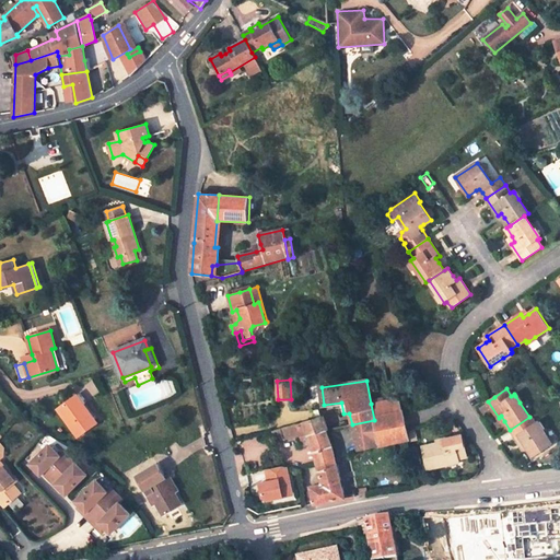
[(80,393),(77,395),(83,404),(86,401),(80,393)]
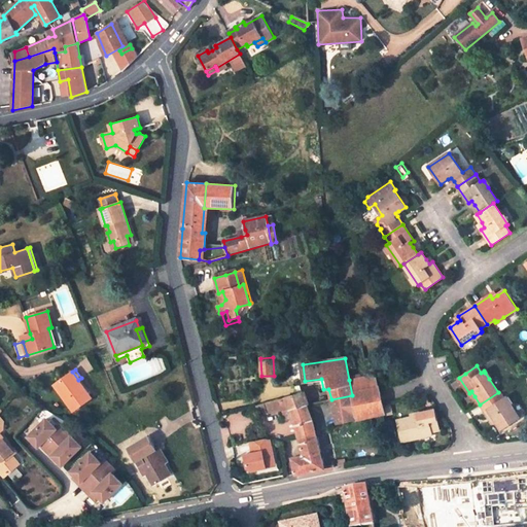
[(72,372),(55,384),(74,411),(92,398),(78,380),(72,372)]
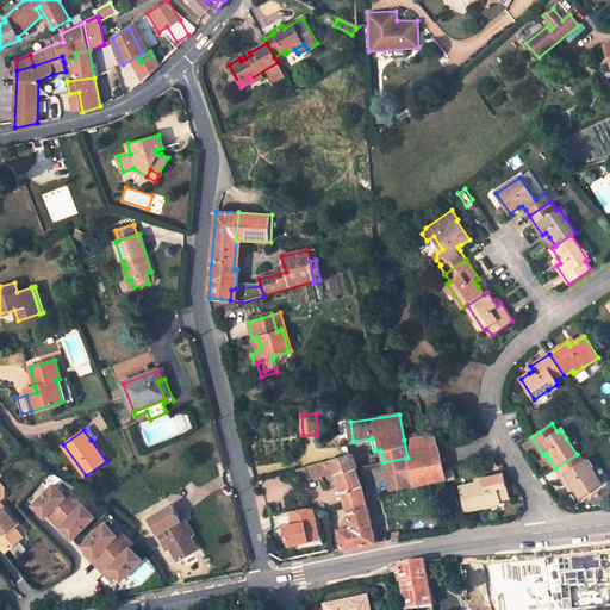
[(408,458),(415,485),(446,479),(435,433),(404,440),(408,458)]
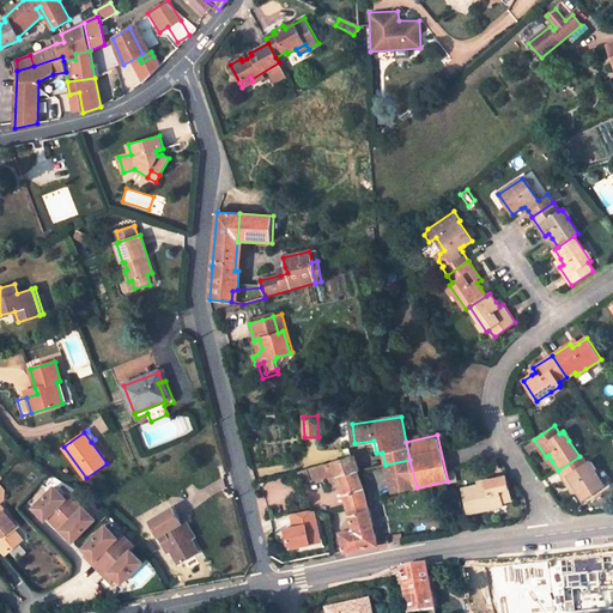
[(357,472),(352,456),(333,463),(337,473),(339,477),(357,472)]
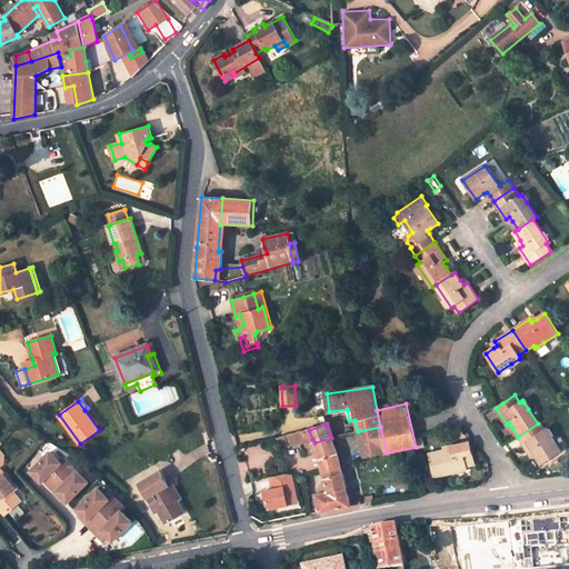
[(541,463),(560,451),(551,437),(546,430),(547,430),(546,429),(542,431),(538,423),(518,437),(529,453),(532,451),(536,456),(541,463)]
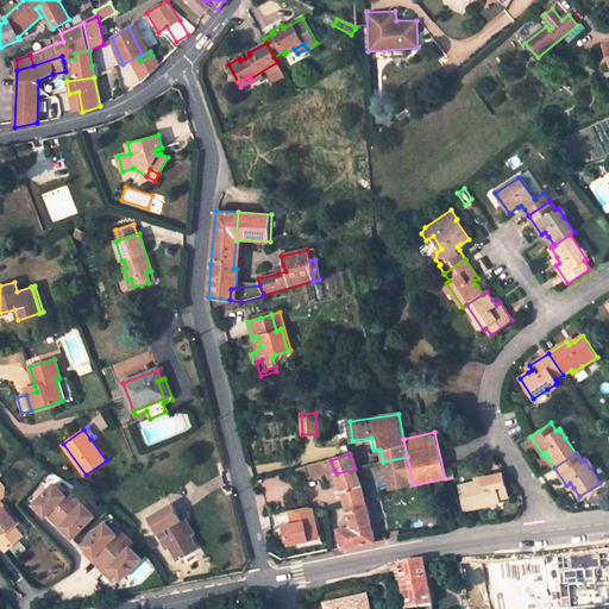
[(383,462),(390,490),(414,484),(407,457),(383,462)]
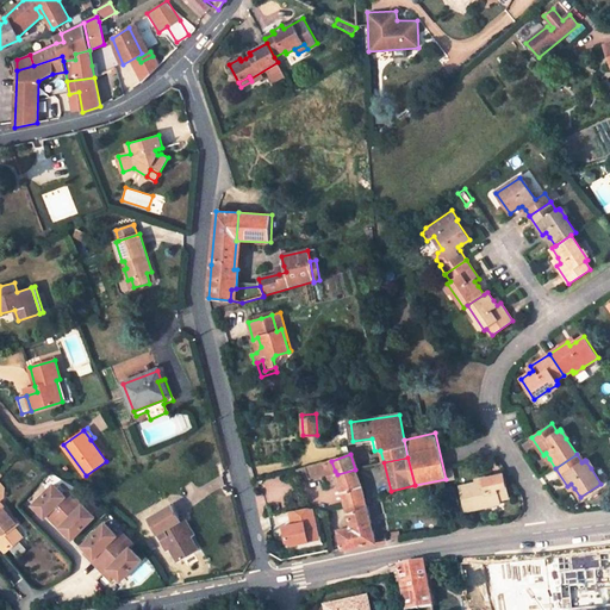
[(318,475),(335,471),(331,461),(315,465),(318,475)]
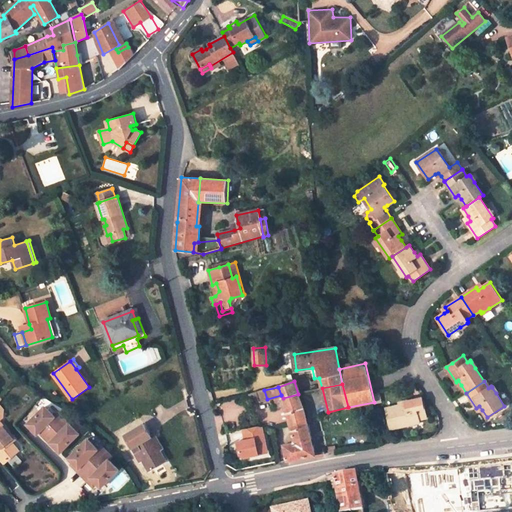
[(252,403),(267,399),(264,390),(250,394),(252,403)]
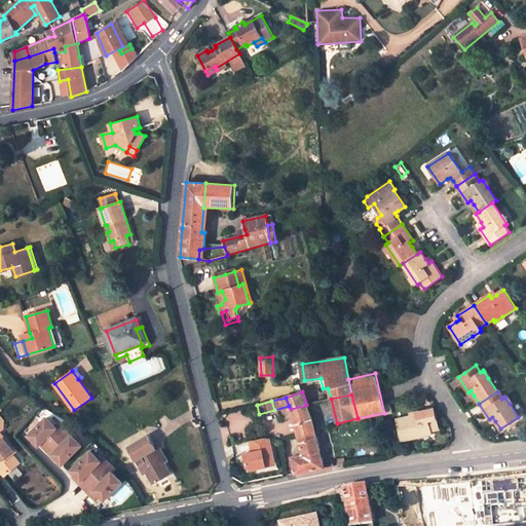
[(291,409),(295,421),(299,434),(305,431),(306,435),(315,431),(312,419),(306,405),(291,409)]
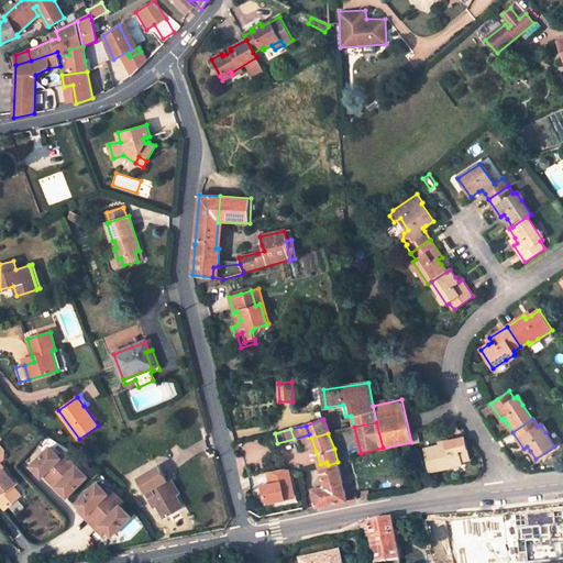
[(470,460),(464,437),(443,442),(444,444),(438,446),(423,450),(430,472),(462,464),(461,461),(470,460)]
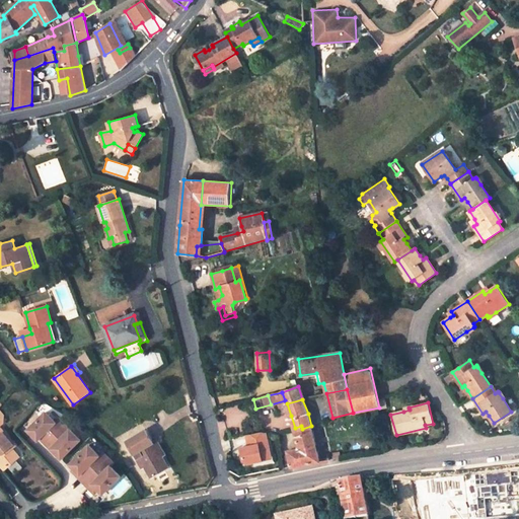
[(48,441),(64,425),(59,419),(55,423),(45,413),(26,430),(36,441),(43,436),(48,441)]
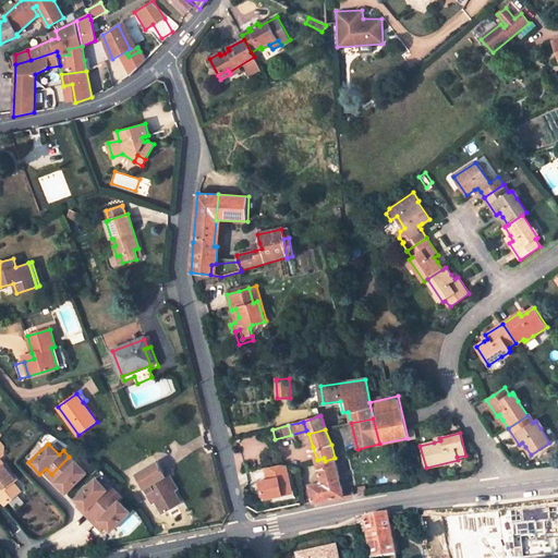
[(0,457),(2,455),(0,451),(0,498),(2,501),(9,501),(17,494),(17,488),(13,482),(16,478),(0,459),(0,457)]
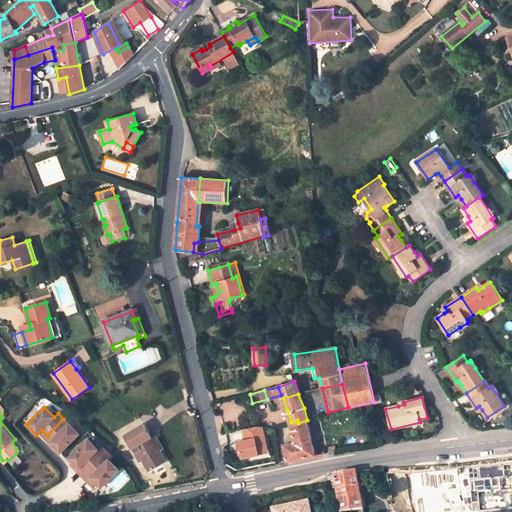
[(63,419),(47,435),(52,440),(50,442),(59,453),(78,434),(63,419)]
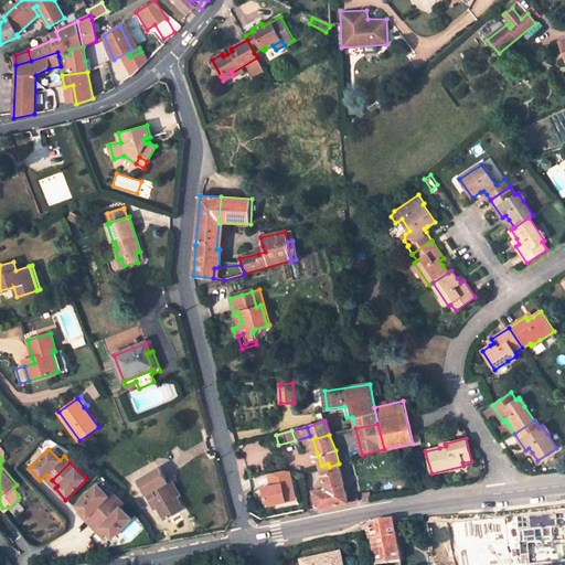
[(321,469),(324,489),(312,492),(317,510),(349,503),(339,464),(329,467),(321,469)]
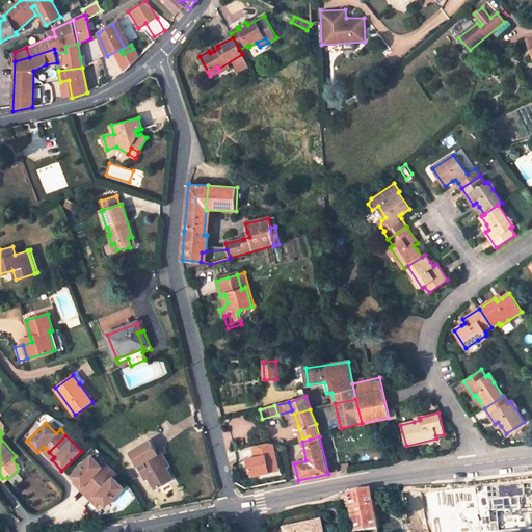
[(272,441),(249,446),(253,456),(244,458),(248,477),(278,471),(272,441)]
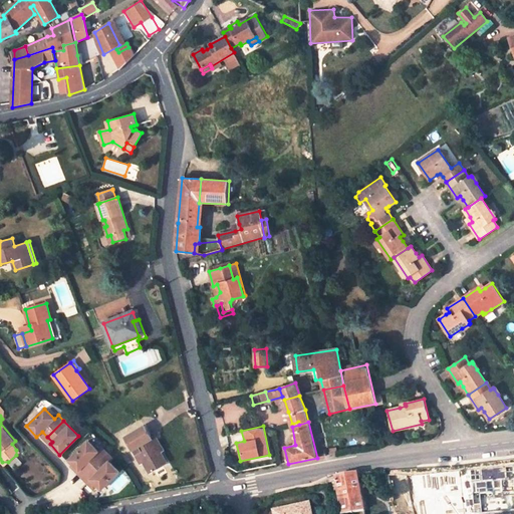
[(152,439),(145,427),(125,438),(142,464),(144,462),(151,473),(167,463),(160,453),(152,439)]
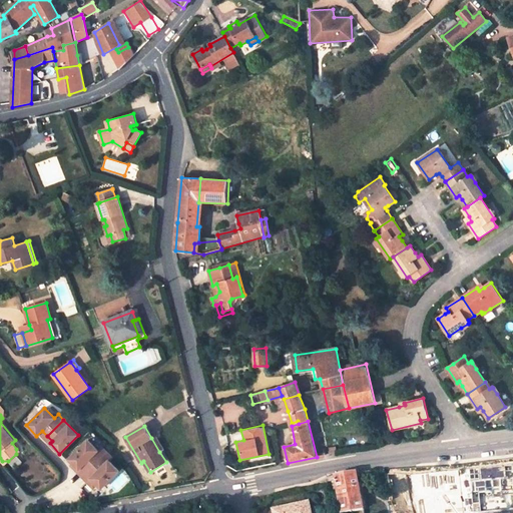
[(163,449),(155,436),(151,438),(159,452),(163,449)]
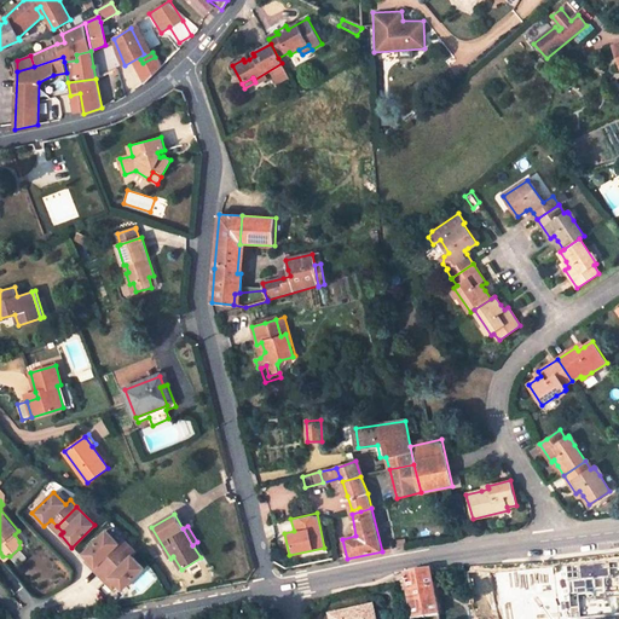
[(97,576),(127,547),(121,539),(116,544),(105,532),(81,555),(86,560),(92,567),(90,570),(97,576)]
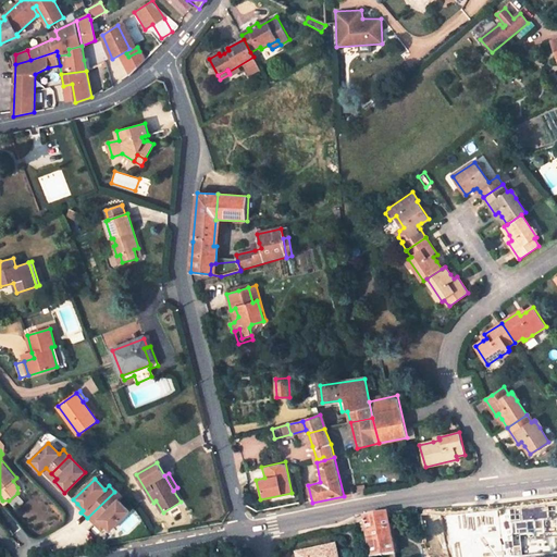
[(121,498),(114,492),(87,518),(94,524),(98,520),(104,527),(109,531),(127,511),(118,502),(121,498)]
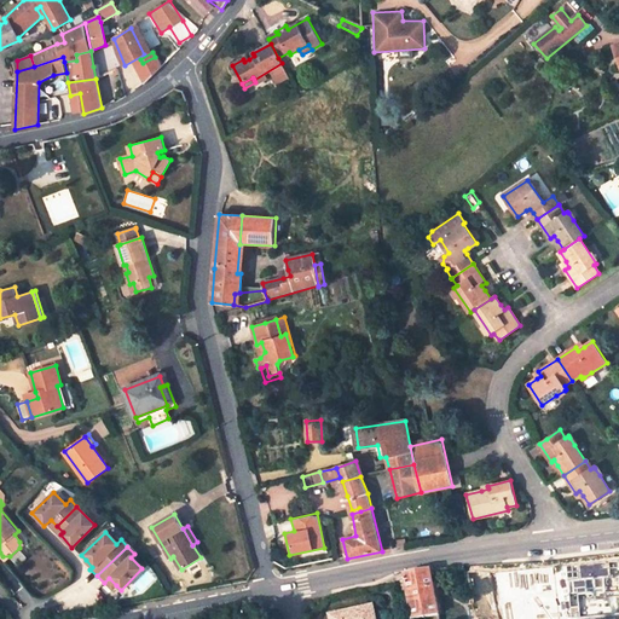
[(481,608),(482,611),(502,608),(501,601),(507,600),(504,588),(498,586),(493,565),(474,567),(481,608)]
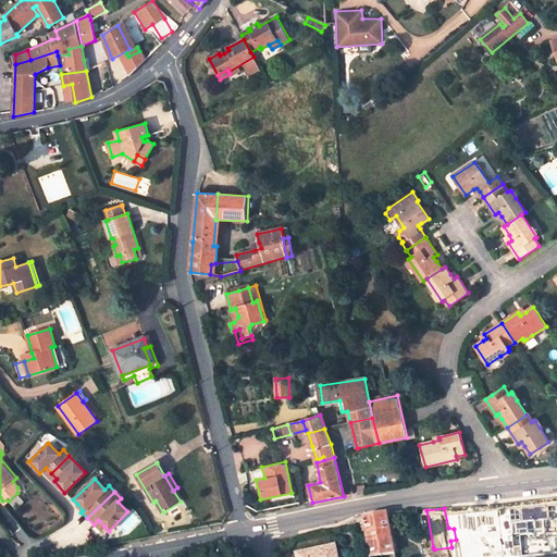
[(371,556),(372,556),(395,553),(387,514),(356,519),(360,537),(368,536),(371,556)]
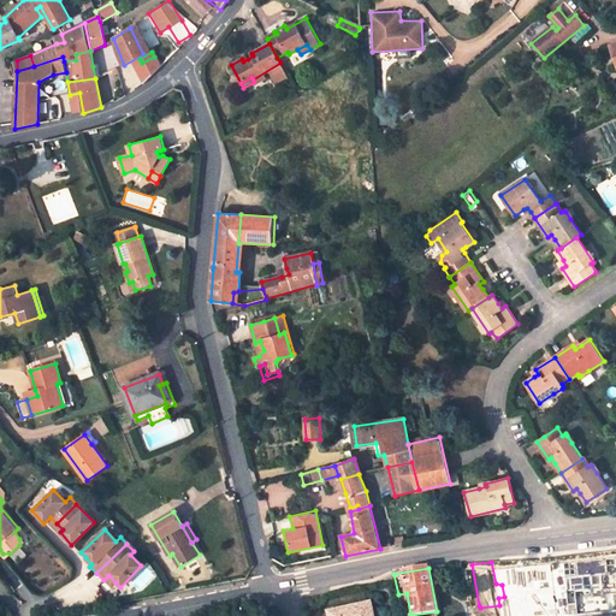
[(111,587),(116,582),(108,575),(104,580),(111,587)]
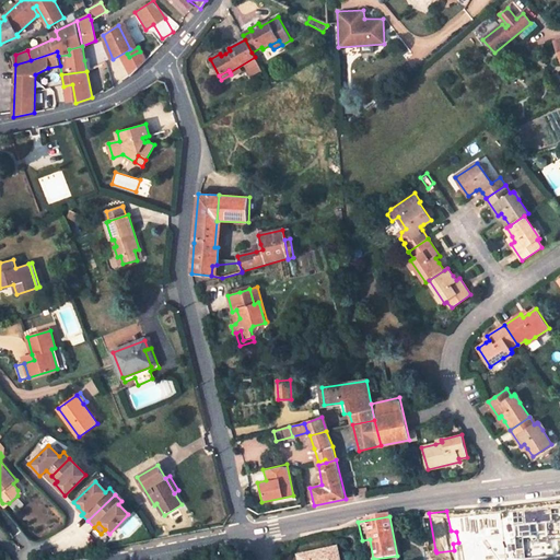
[(456,532),(458,543),(470,540),(469,533),(464,534),(456,532)]
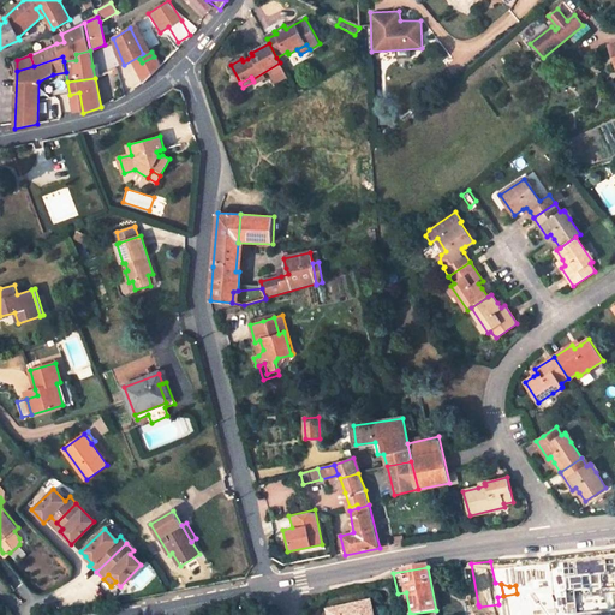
[(372,614),(370,602),(328,611),(328,614),(372,614)]
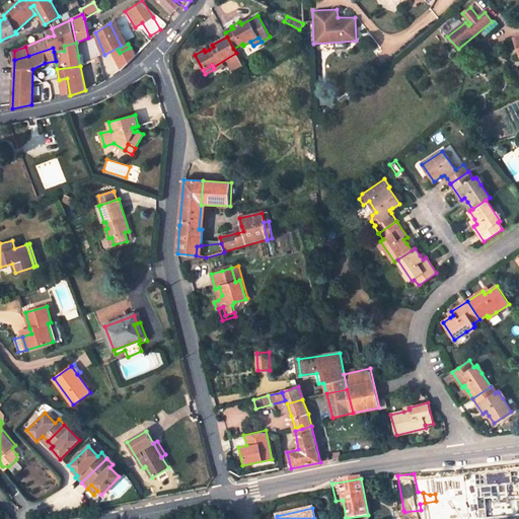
[(422,518),(421,510),(404,512),(403,510),(394,512),(395,518),(422,518)]
